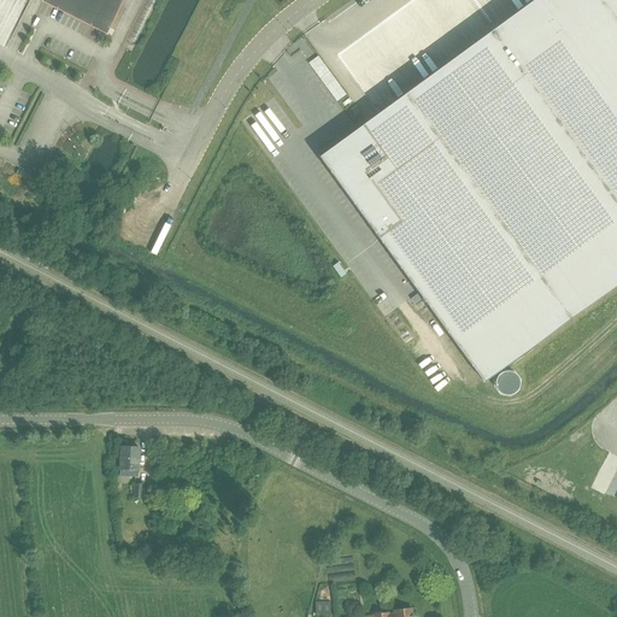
[(69,0),(104,17),(111,0),(69,0)]
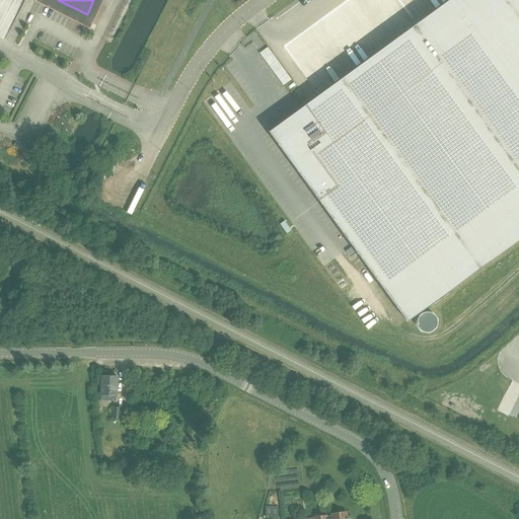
[(353,247),(356,250),(357,251),(408,321),(518,239),(518,0),(449,0),(309,102),(304,106),(304,105),(268,132),(278,145),(279,145),(353,247)]
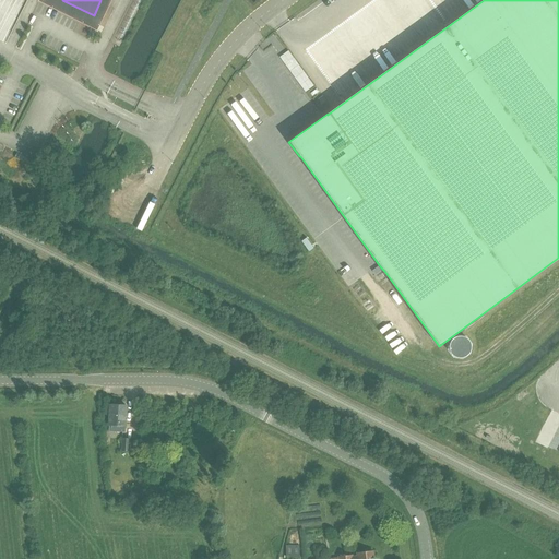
[(467,359),(470,356),(472,353),(473,349),(472,345),(470,341),(467,339),(463,336),(459,336),(454,337),(451,341),(449,344),(448,348),(449,352),(450,355),(453,358),(456,360),(460,360),(464,360),(467,359)]
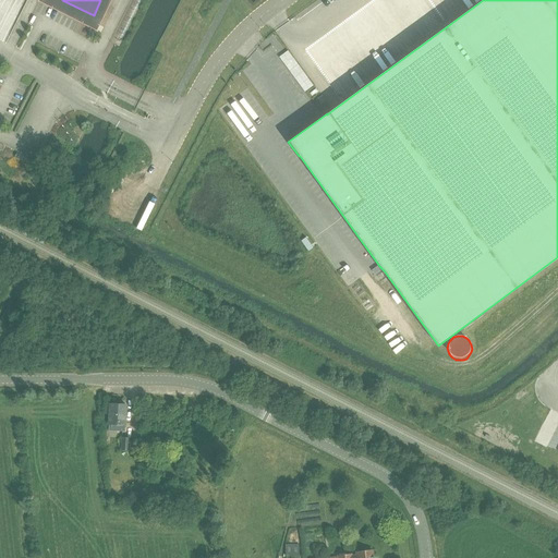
[(108,429),(124,431),(124,424),(125,424),(126,404),(110,403),(108,429)]
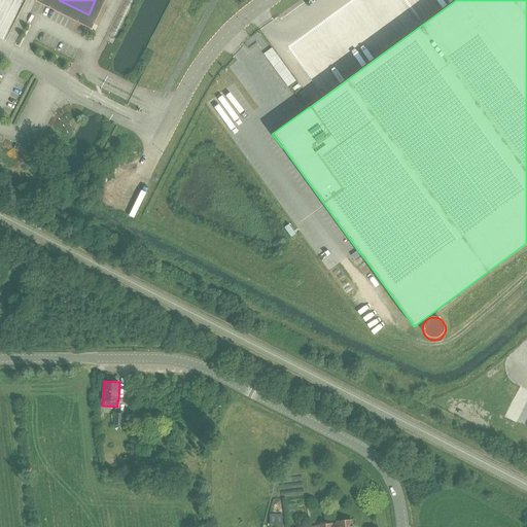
[(123,426),(123,413),(114,413),(114,425),(123,426)]
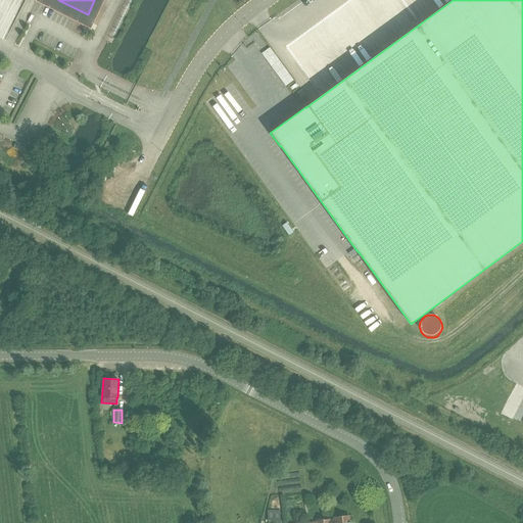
[(268,521),(272,520),(281,520),(280,509),(268,510),(268,521)]
